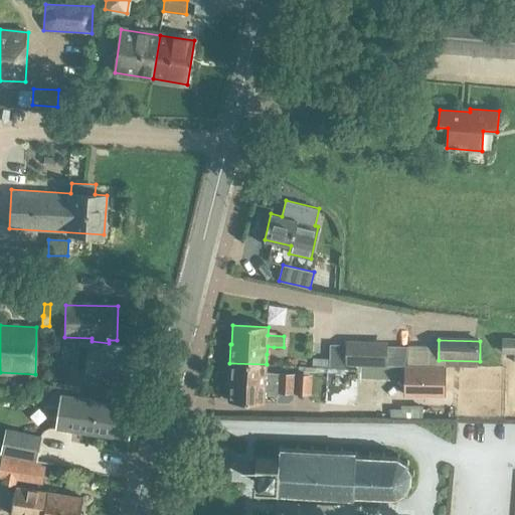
[(514,340),(504,340),(503,354),(514,353),(514,340)]
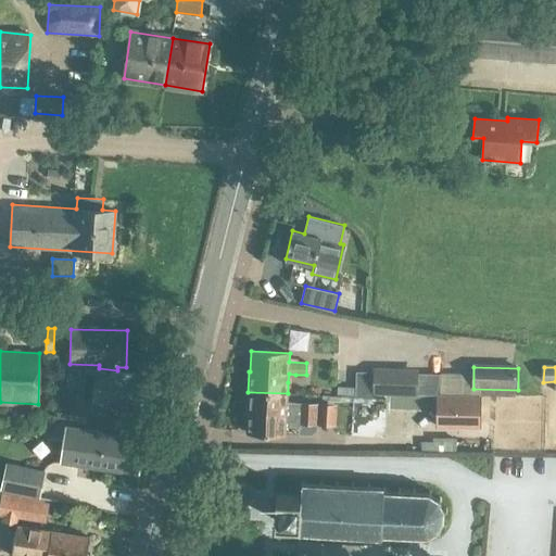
[(99,368),(99,370),(85,369),(84,386),(153,393),(154,377),(117,373),(117,370),(99,368)]
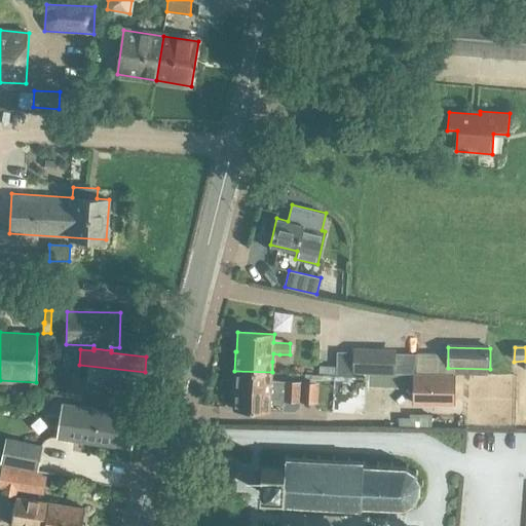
[(335,380),(332,412),(364,414),(366,387),(367,372),(392,372),(392,355),(392,353),(392,351),(354,351),(354,352),(354,372),(353,372),(353,376),(336,375),(337,374),(335,374),(335,375),(335,380)]
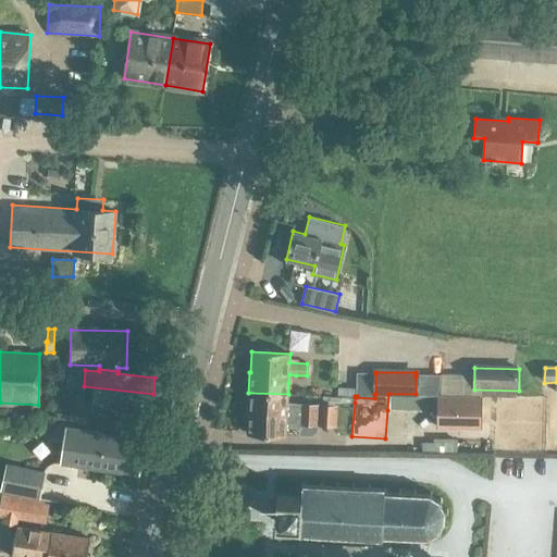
[(107,418),(109,405),(151,409),(153,394),(84,386),(83,395),(75,394),(73,415),(107,418)]
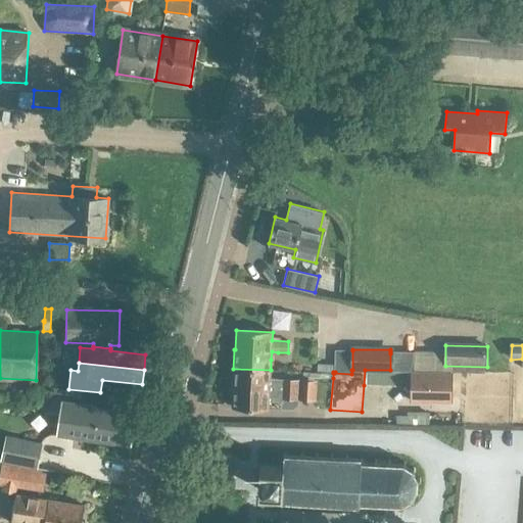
[(233,369),(232,388),(233,388),(283,390),(284,379),(279,379),(271,379),(271,370),(233,369)]
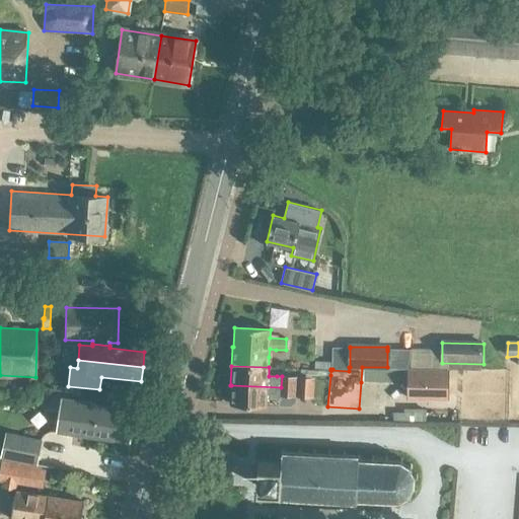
[(449,399),(449,369),(406,368),(406,398),(449,399)]
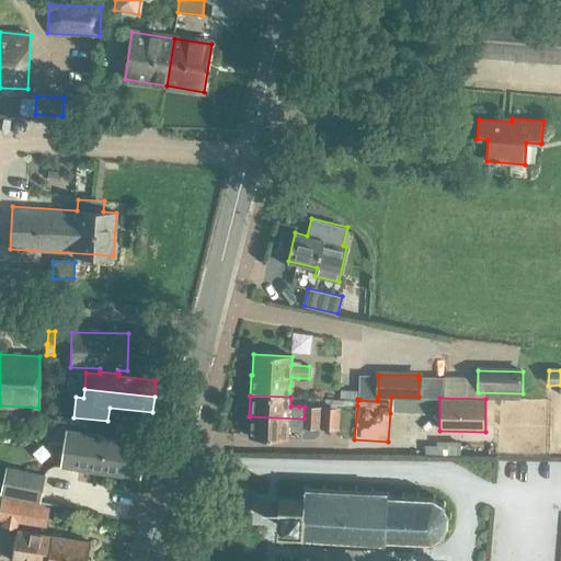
[(304,419),(304,427),(320,428),(321,407),(305,405),(305,407),(304,419)]
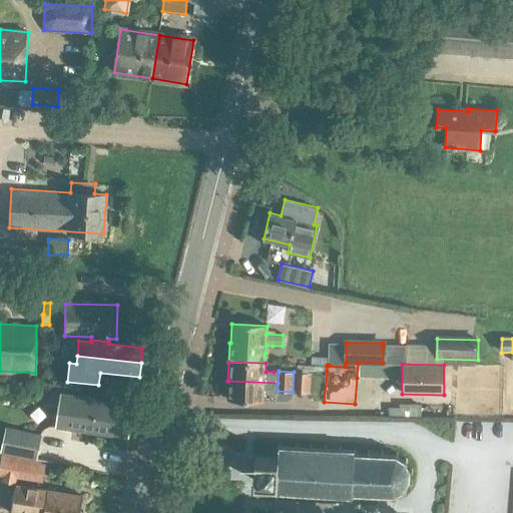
[(294,372),(293,392),(311,393),(312,373),(294,372)]
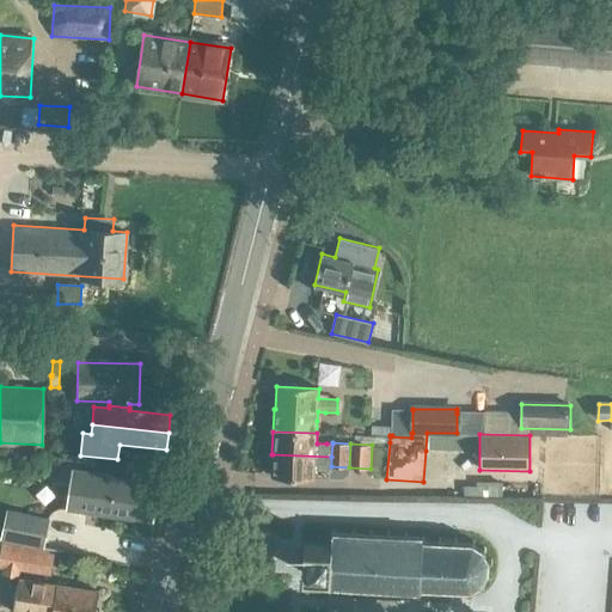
[(273,454),(273,477),(314,478),(314,469),(331,470),(331,466),(331,457),(273,454)]
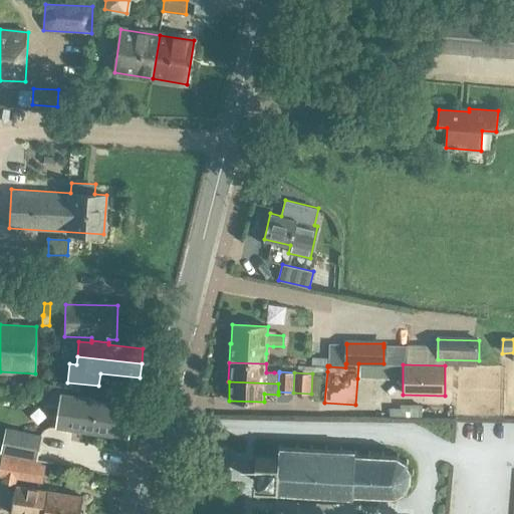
[(100,437),(106,402),(59,394),(53,428),(100,437)]
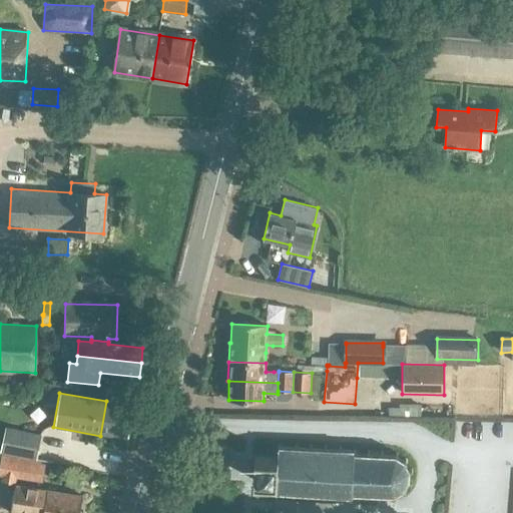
[(122,439),(128,405),(106,401),(100,436),(122,439)]
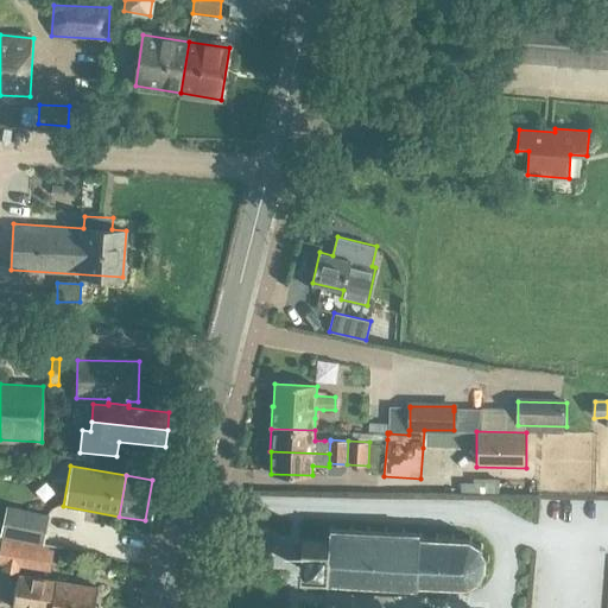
[(0,536),(44,545),(50,514),(7,506),(0,536)]
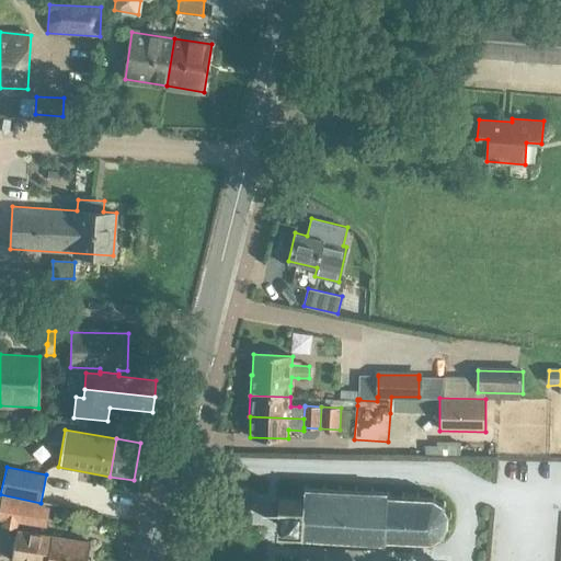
[(320,538),(320,542),(323,542),(323,539),(335,539),(335,544),(339,544),(339,539),(352,540),(352,545),(355,545),(355,540),(367,541),(367,545),(370,545),(370,541),(384,541),(384,542),(387,542),(388,538),(399,539),(399,544),(402,544),(403,539),(413,539),(413,544),(418,545),(418,540),(430,540),(430,545),(433,544),(432,540),(439,536),(443,539),(445,537),(442,534),(446,527),(450,528),(451,526),(447,525),(449,517),(453,516),(453,514),(448,515),(445,507),(448,504),(446,503),(443,505),(436,501),(437,496),(435,495),(433,500),(421,499),(421,495),(419,495),(418,499),(407,499),(407,494),(404,494),(403,497),(393,497),(393,495),(391,495),(391,493),(389,493),(388,493),(376,493),(376,489),(373,489),(373,493),(359,492),(359,488),(356,488),(356,492),(343,491),(344,487),(341,487),(341,491),(328,490),(328,487),(324,487),(324,490),(309,489),(310,485),(307,485),(306,500),(305,500),(279,499),(277,525),(287,526),(288,526),(290,529),(295,529),(298,526),(304,526),(301,541),(305,541),(306,538),(320,538)]
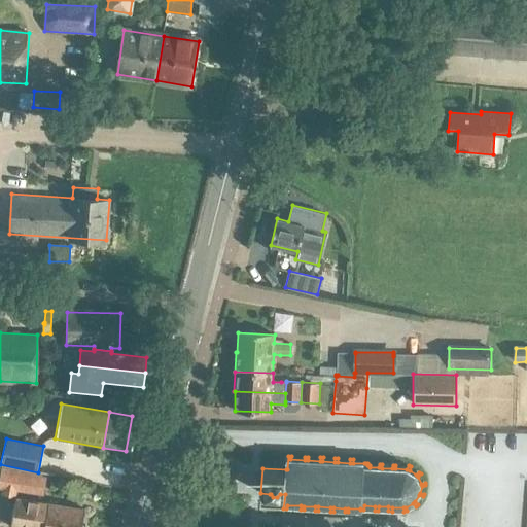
[(43,473),(1,466),(0,470),(0,488),(3,489),(1,494),(16,498),(18,491),(44,496),(47,477),(43,476),(43,473)]
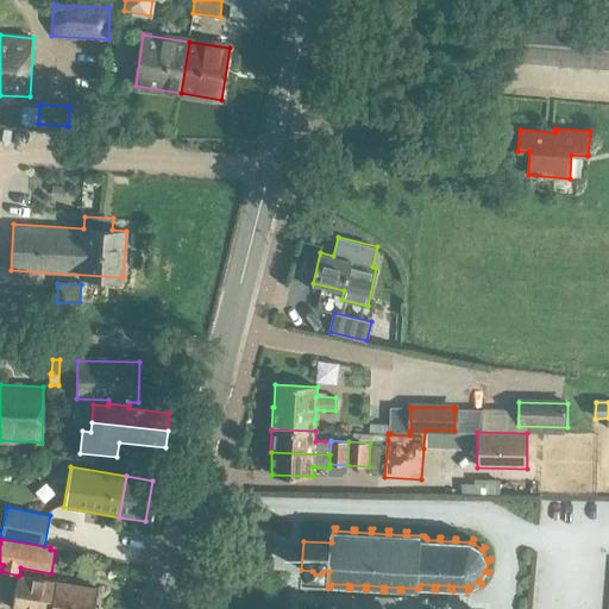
[(13,608),(52,608),(57,583),(19,576),(13,608)]
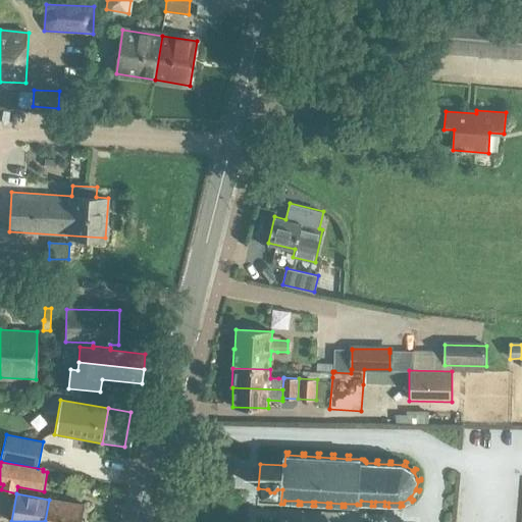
[(49,500),(45,521),(80,521),(83,505),(49,499),(49,500)]
